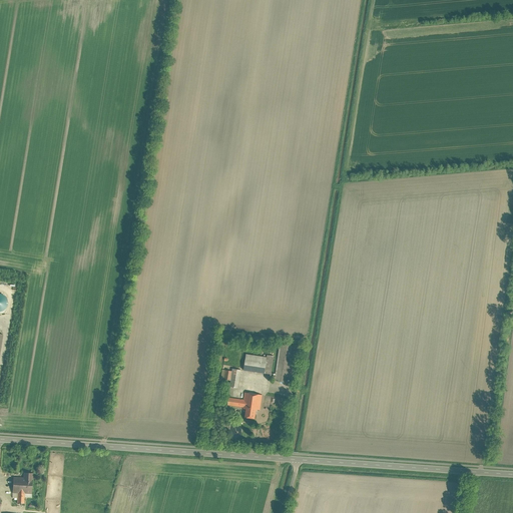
[(281,345),(276,381),(290,383),(296,347),(281,345)]
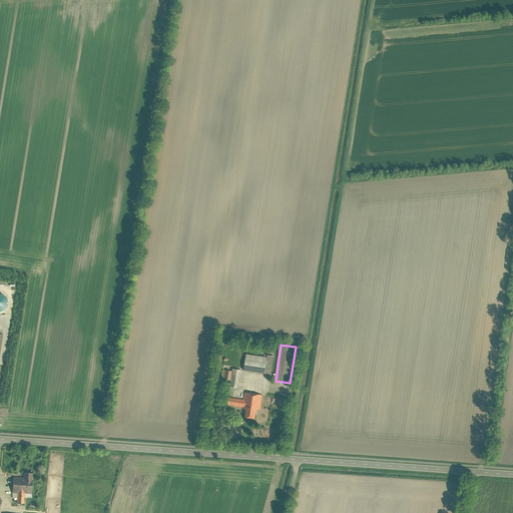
[(247,354),(244,371),(272,375),(275,356),(268,355),(268,357),(247,354)]
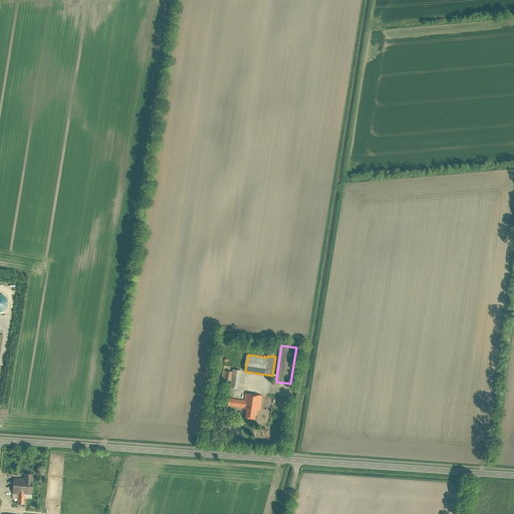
[(232,380),(231,388),(240,389),(242,370),(233,368),(233,371),(224,370),(223,379),(232,380)]
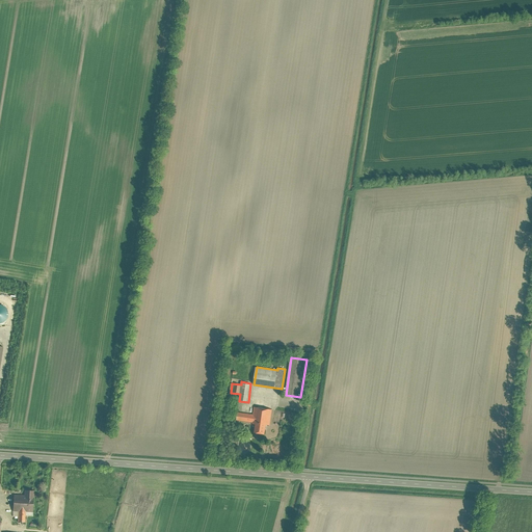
[(253,414),(238,410),(236,420),(257,423),(256,432),(265,434),(267,425),(271,426),(273,408),(254,405),(253,414)]
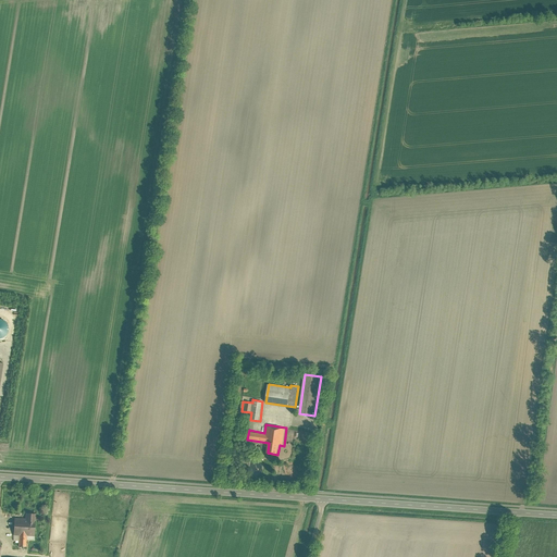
[(14,517),(13,540),(20,541),(20,546),(27,546),(27,540),(35,540),(37,514),(26,512),(26,518),(14,517)]
